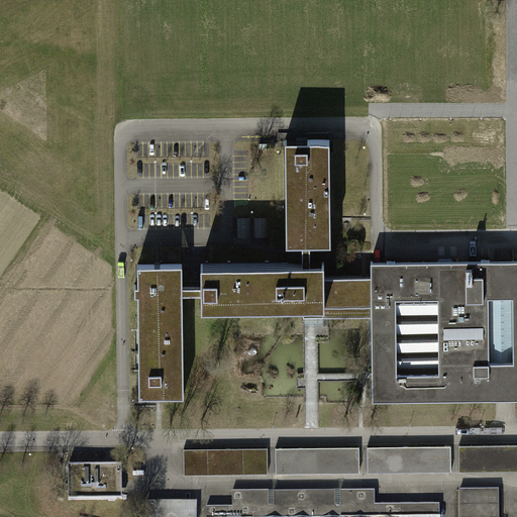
[(328,139),(285,139),(286,243),(302,243),(309,243),(330,243),(328,139)]
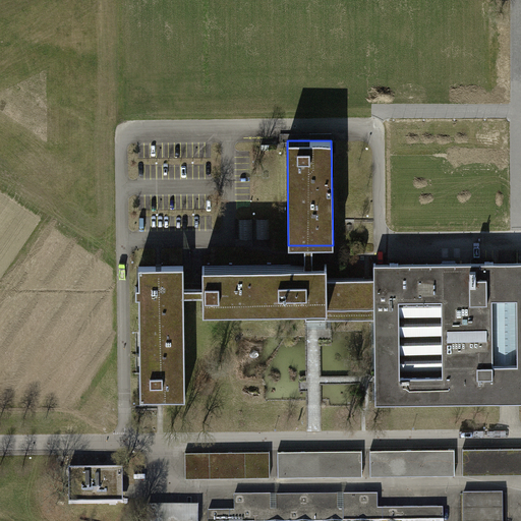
[(269,218),(255,219),(255,238),(270,237),(269,218)]
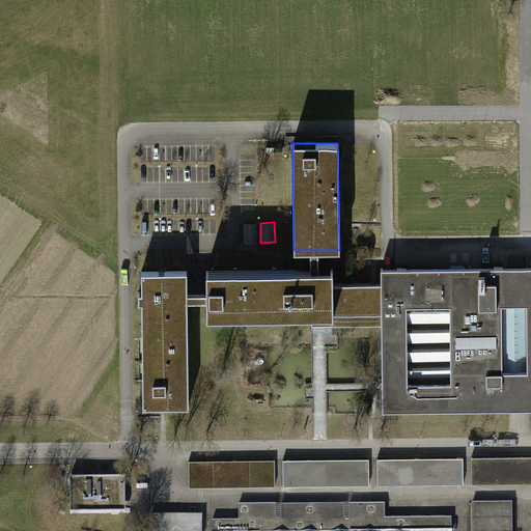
[(257,223),(243,223),(243,243),(257,243),(257,223)]
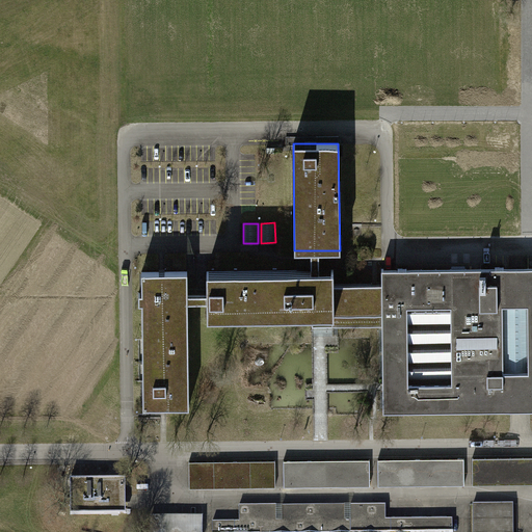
[(331,326),(381,325),(380,284),(334,285),(334,269),(319,269),(318,250),(311,250),(311,270),(206,271),(207,292),(186,292),(186,300),(207,300),(207,317),(312,316),(312,325),(331,326)]
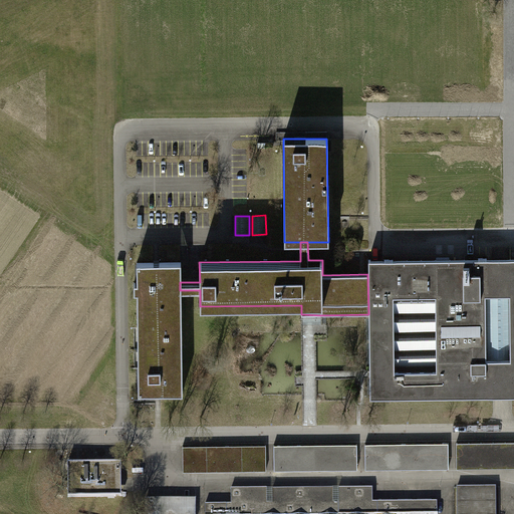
[(513,258),(367,260),(367,274),(368,314),(369,373),(369,396),(503,395),(513,394),(513,258)]
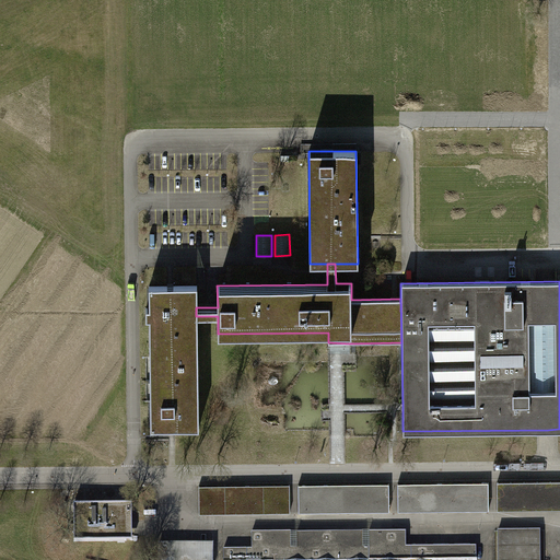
[(196,286),(149,286),(149,308),(146,308),(146,317),(150,317),(151,428),(197,428),(196,316),(196,307),(196,286)]
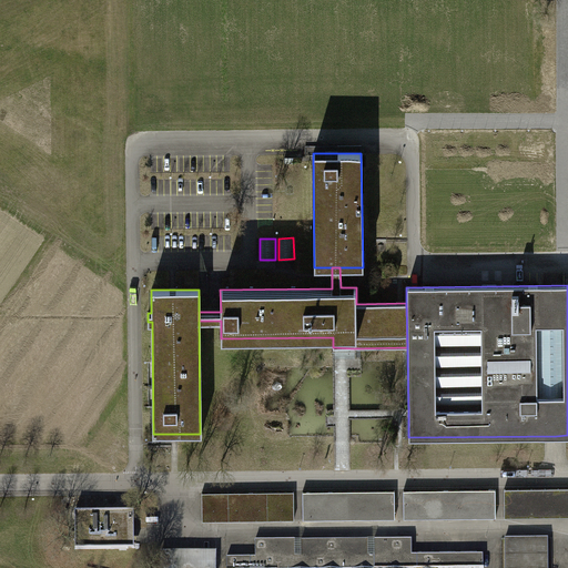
[(354,357),(354,348),(333,347),(333,357),(341,357),(354,357)]
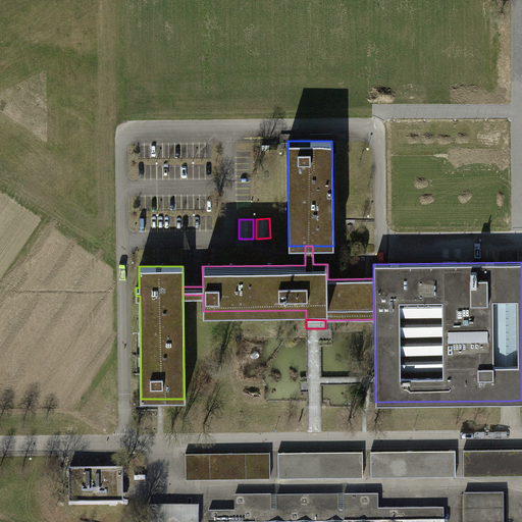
[(521,448),(463,450),(464,475),(521,474),(521,448)]
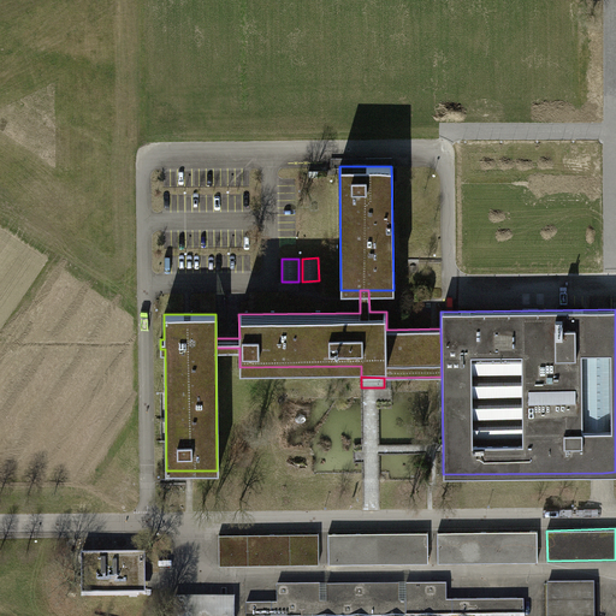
[(327,532),(327,551),(427,550),(427,531),(327,532)]
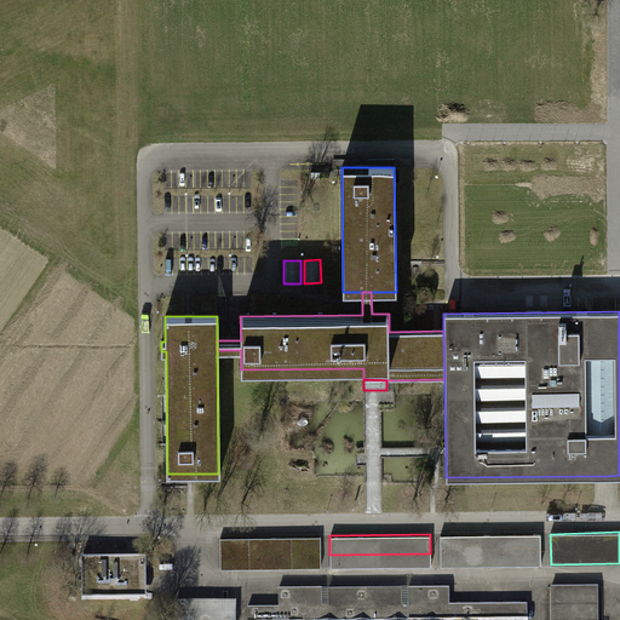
[(441,566),(530,564),(530,552),(540,552),(540,534),(440,535),(441,566)]
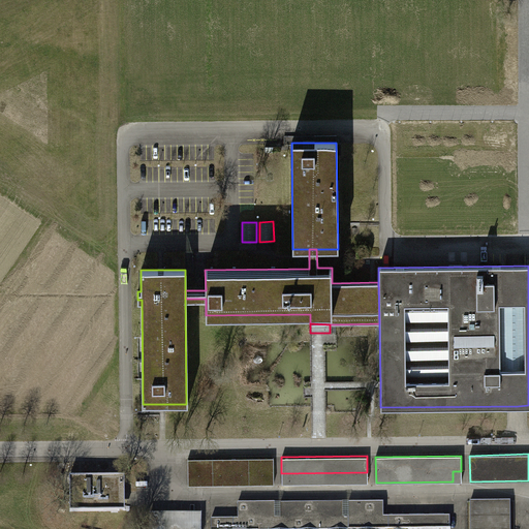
[(187,458),(187,473),(195,473),(273,472),(273,457),(187,458)]
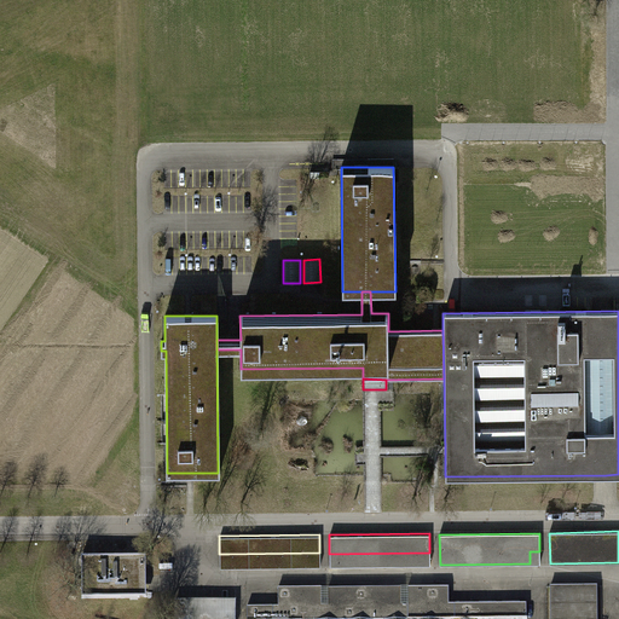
[(539,563),(539,551),(530,551),(530,563),(539,563)]
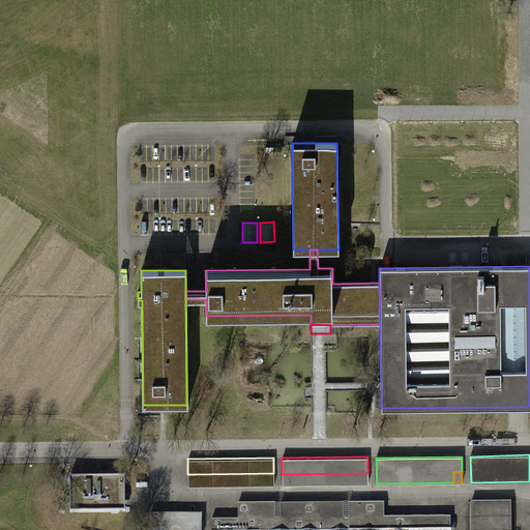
[(273,473),(196,474),(196,486),(274,486),(273,473)]
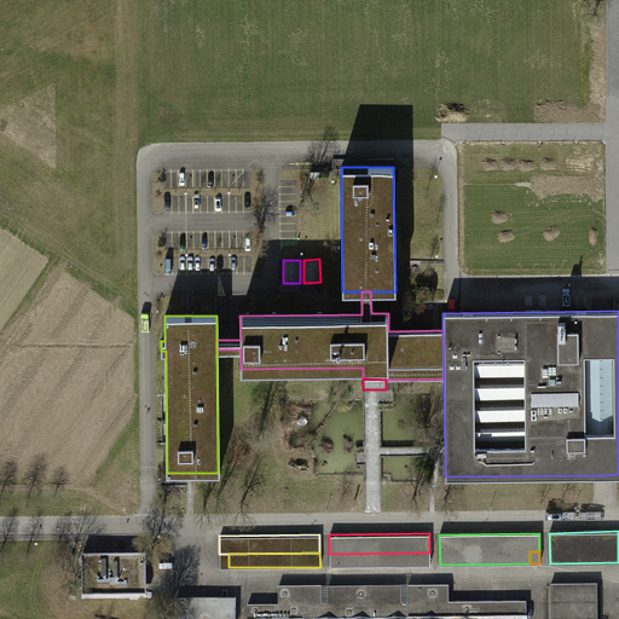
[(429,565),(429,553),(329,554),(329,566),(429,565)]
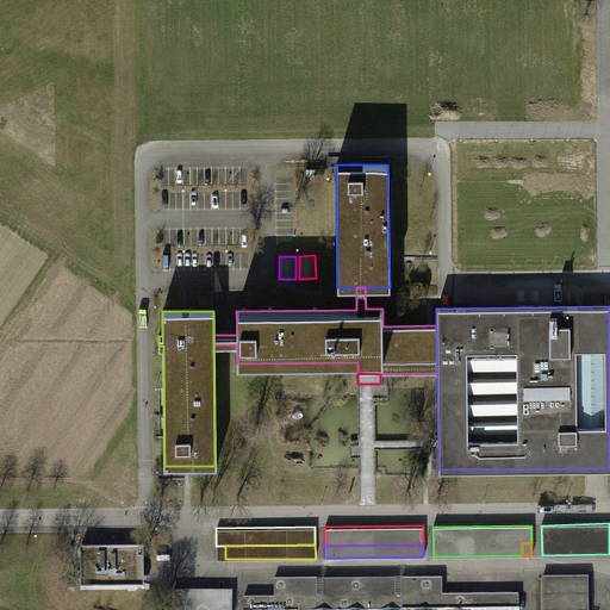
[(136,551),(81,551),(81,587),(136,587),(136,551)]
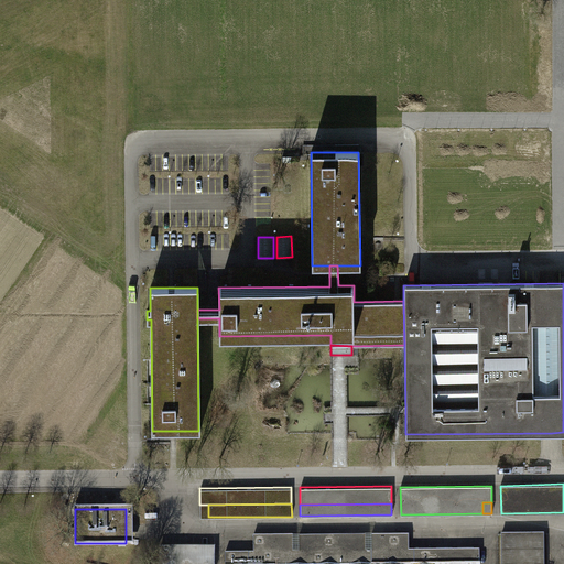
[(543,563),(543,533),(501,534),(501,563),(543,563)]
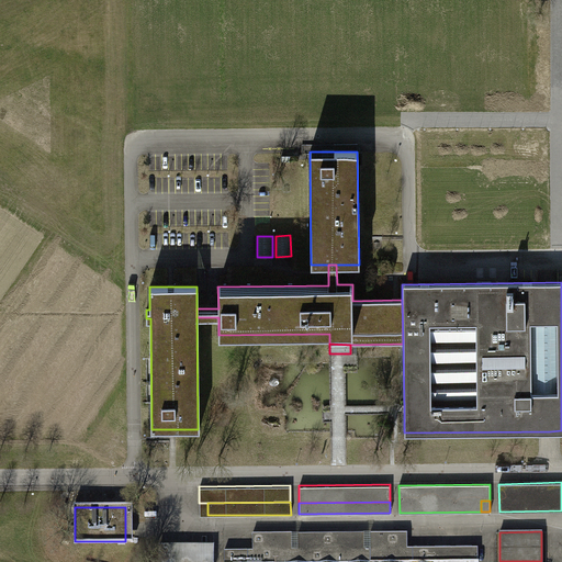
[(250,550),(224,551),(224,561),(478,561),(478,548),(472,548),(471,546),(456,546),(456,548),(449,548),(449,547),(435,547),(435,549),(428,549),(428,547),(413,547),(413,549),(407,549),(407,534),(371,535),(371,549),(364,549),(363,534),(299,534),(299,550),(291,550),(291,532),(250,534),(250,550)]
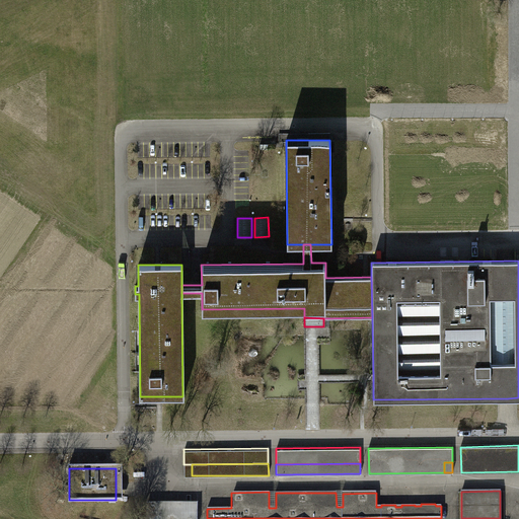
[(197,518),(197,503),(146,503),(145,518),(197,518)]
